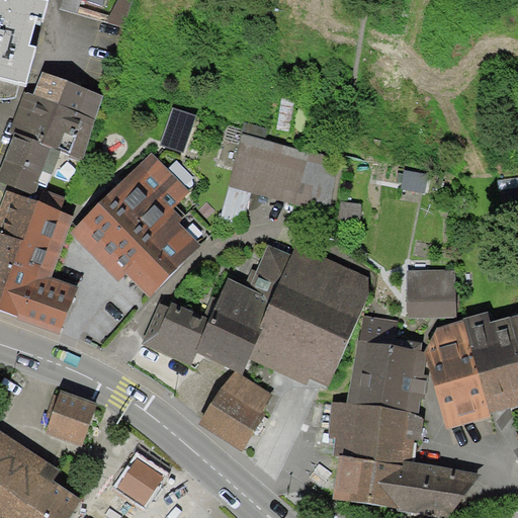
[(49,0),(48,0),(0,0),(0,77),(25,84),(36,46),(29,45),(36,19),(44,21),(49,0)]
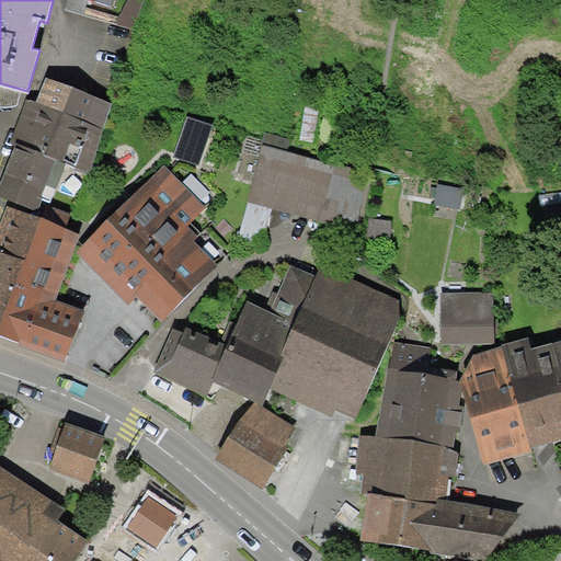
[(114,104),(45,77),(35,102),(26,98),(9,141),(15,145),(66,163),(87,172),(114,104)]
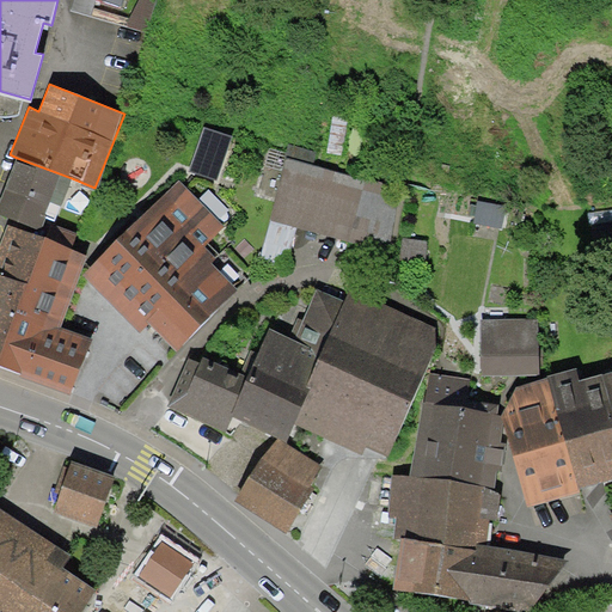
[(203,127),(189,171),(219,179),(233,135),(203,127)]
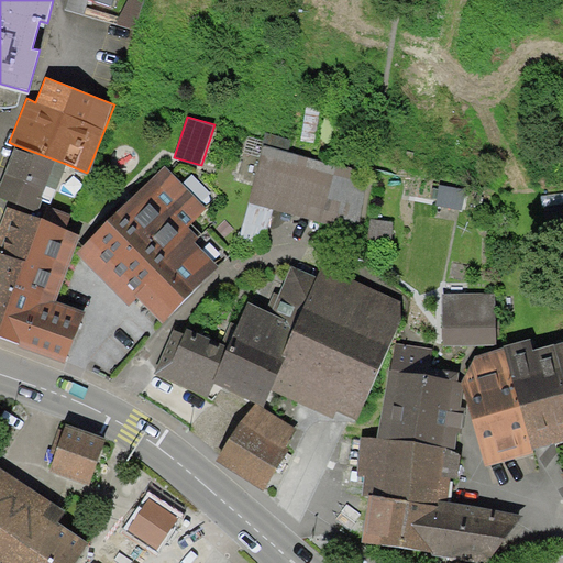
[(265,133),(262,145),(288,152),(291,140),(265,133)]
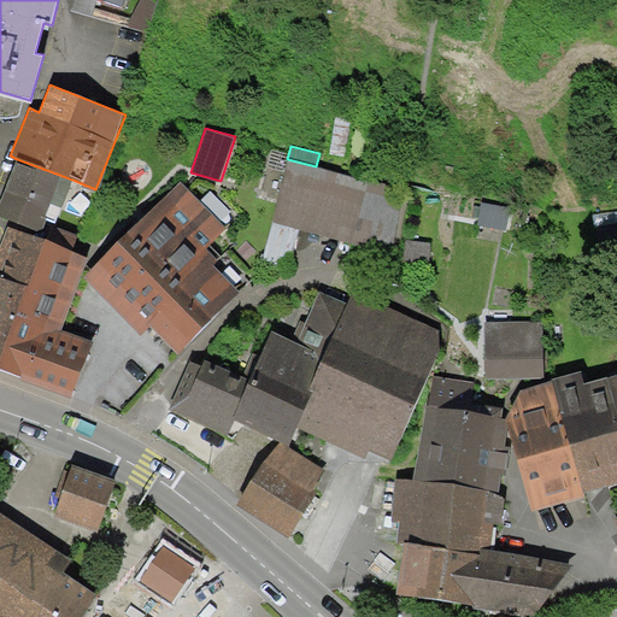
[(72,180),(17,159),(0,203),(0,216),(41,233),(46,218),(56,222),(72,180)]
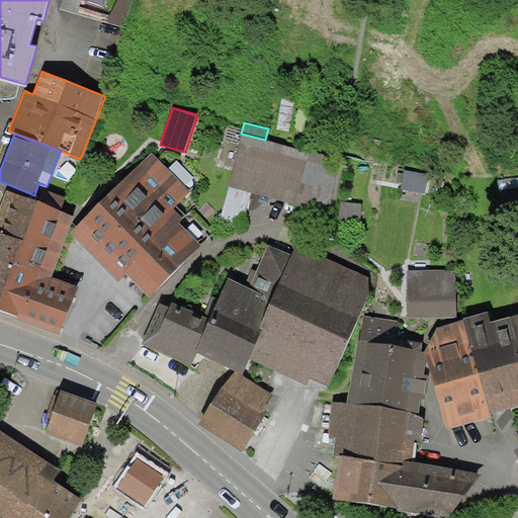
[(265,140),(241,134),(229,185),(251,191),(329,211),(341,159),(265,140)]
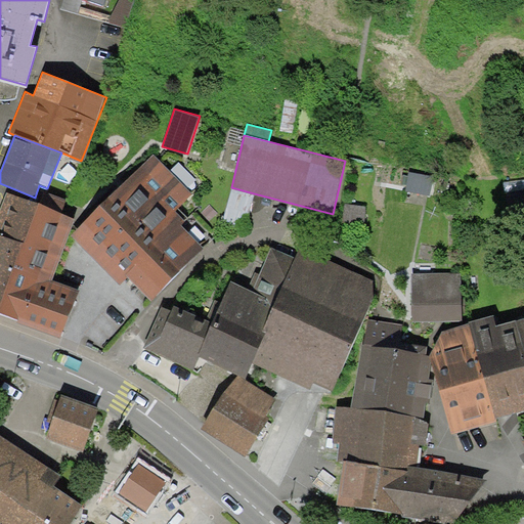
[(192,194),(153,156),(72,236),(121,285),(128,277),(151,301),(212,242),(178,209),(192,194)]
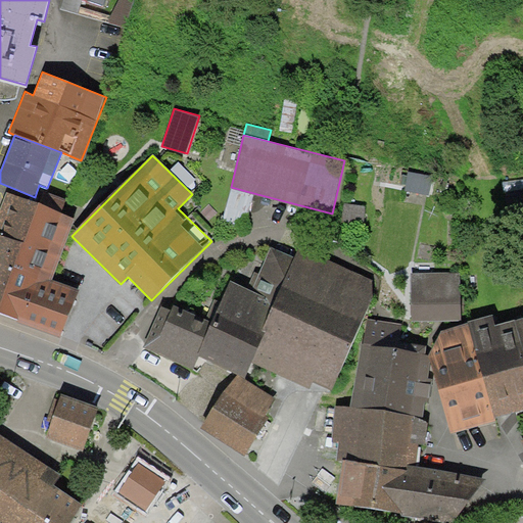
[(245,226),(253,193),(231,187),(223,220),(245,226)]
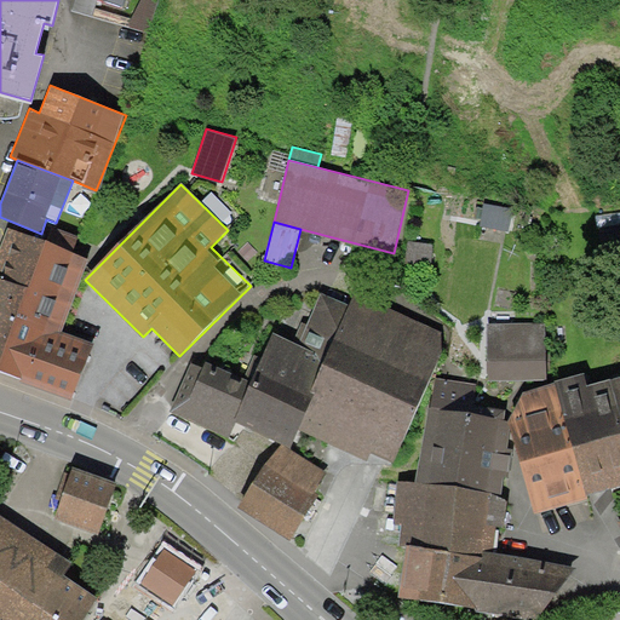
[(0,368),(45,239),(6,227),(0,245),(0,368)]
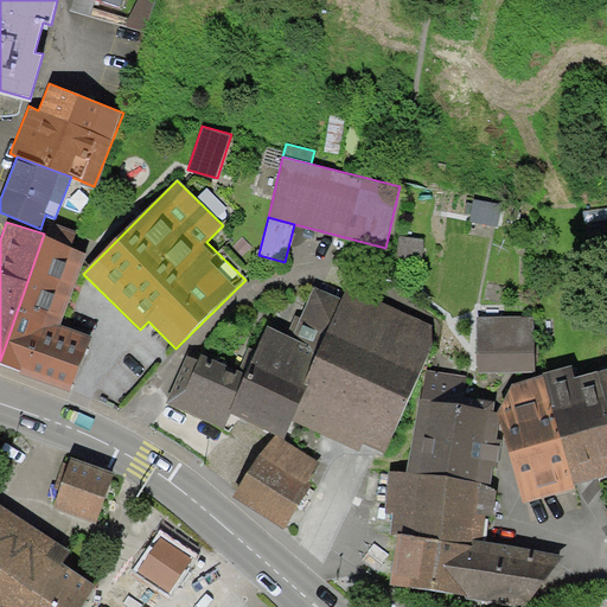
[(85,253),(44,234),(0,360),(0,363),(20,369),(19,375),(71,391),(93,334),(61,324),(85,253)]
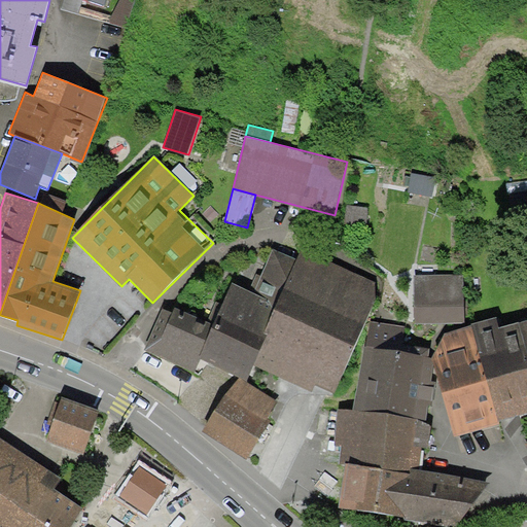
[(169,305),(147,350),(197,373),(200,361),(235,378),(202,428),(251,464),(283,408),(249,387),(256,366),(336,401),(380,285),(303,248),(296,258),(275,249),(257,289),(236,283),(216,328),(169,305)]
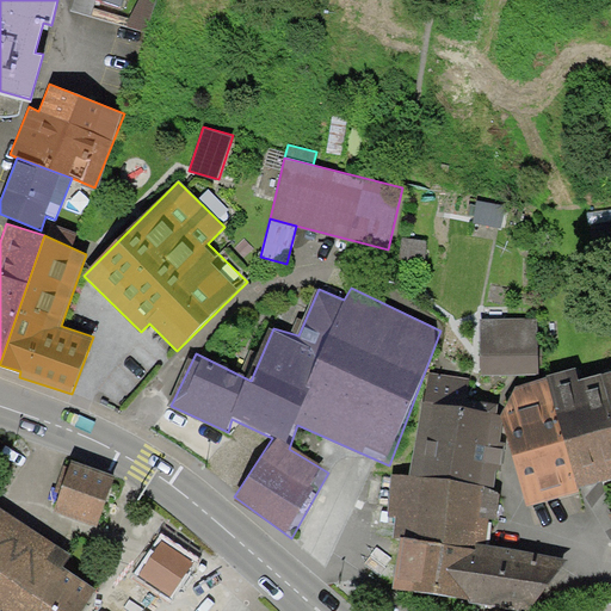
[(537,318),(476,319),(477,374),(538,371),(537,318)]
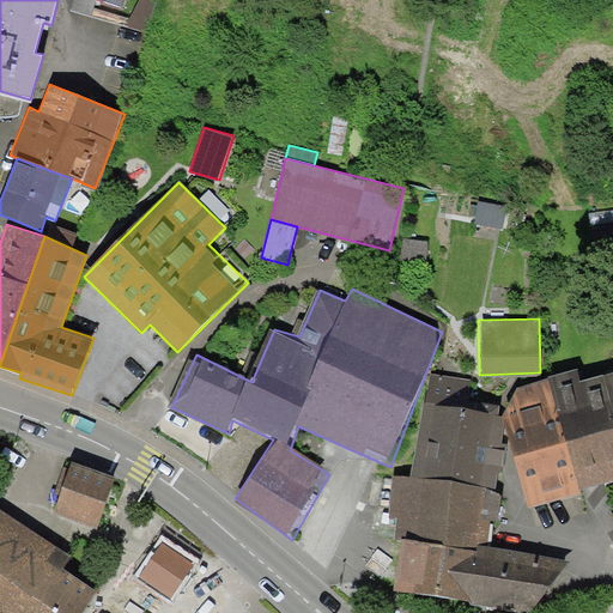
[(612,479),(612,406),(605,375),(578,382),(575,369),(551,376),(582,489),(612,479)]
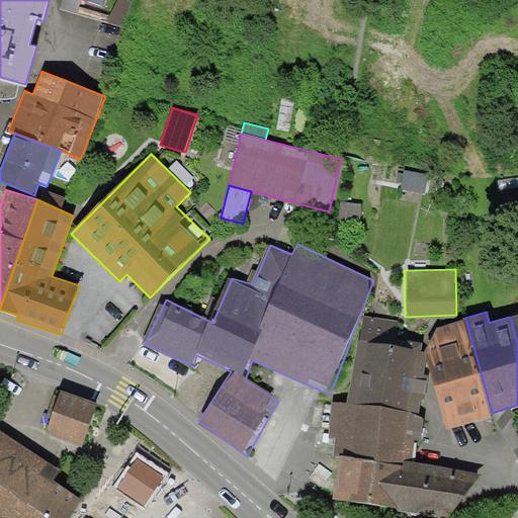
[(400,321),(362,315),(349,404),(420,415),(422,399),(425,399),(429,375),(423,374),(426,357),(426,352),(420,351),(422,334),(399,330),(400,321)]
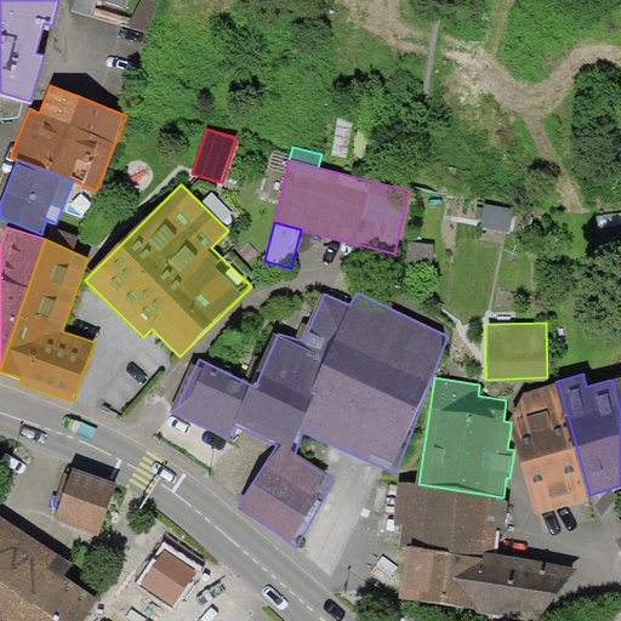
[(590,495),(558,381),(525,393),(511,422),(511,428),(536,514),(590,500),(590,495)]
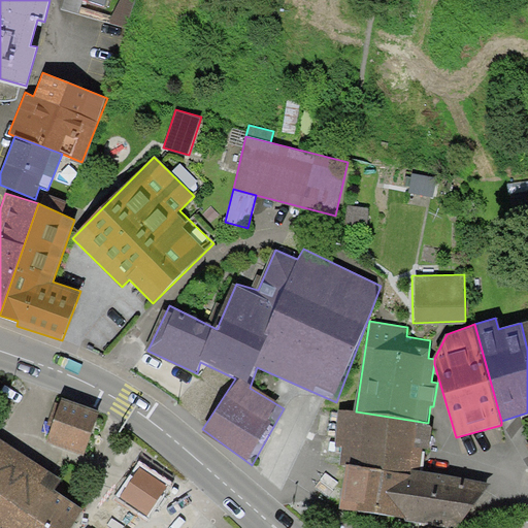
[(100,416),(62,401),(47,440),(86,455),(100,416)]
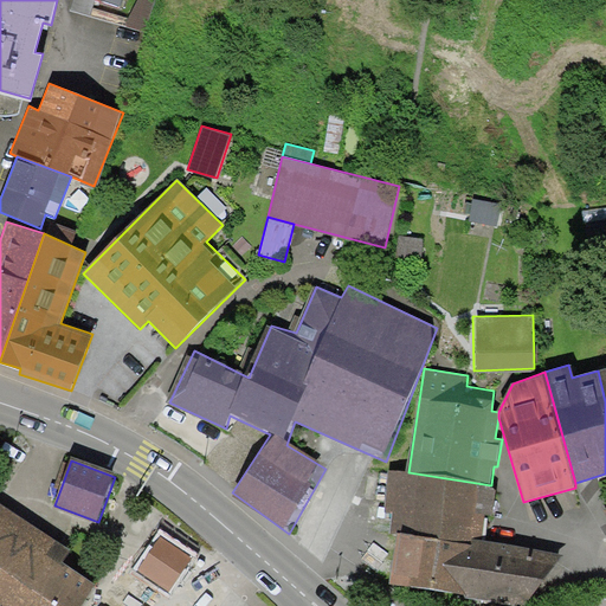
[(496,485),(491,485),(408,472),(388,470),(382,511),(393,513),(391,533),(397,534),(398,529),(472,541),(472,539),(482,540),(487,514),(492,515),(496,485)]
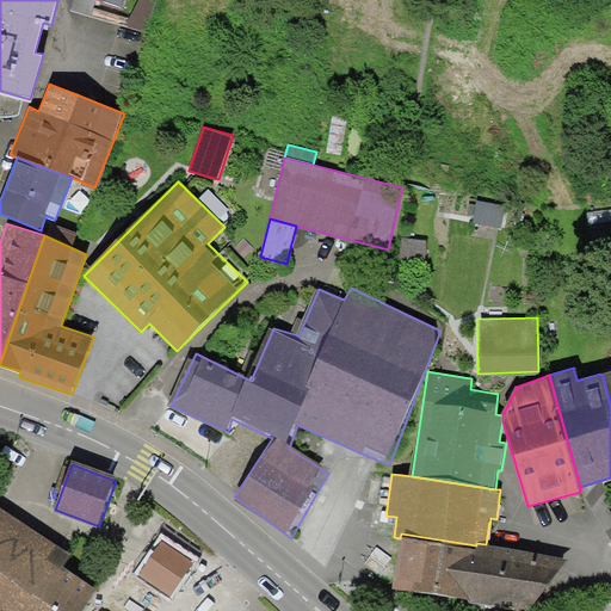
[(74,556),(0,511),(0,610),(82,610),(96,590),(66,571),(74,556)]
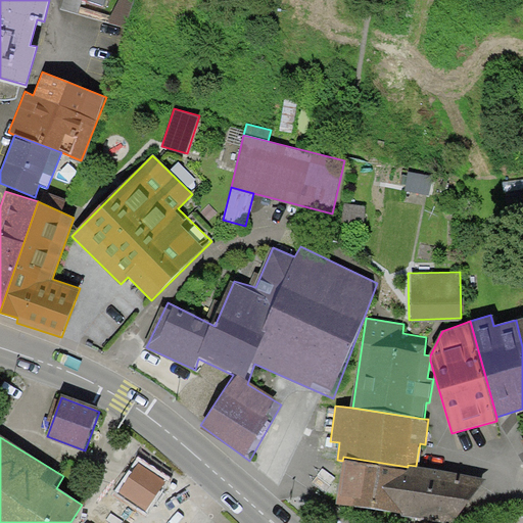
[(453,522),(486,478),(416,466),(408,465),(408,467),(343,457),(342,461),(336,504),(401,513),(400,515),(452,522),(453,522)]
